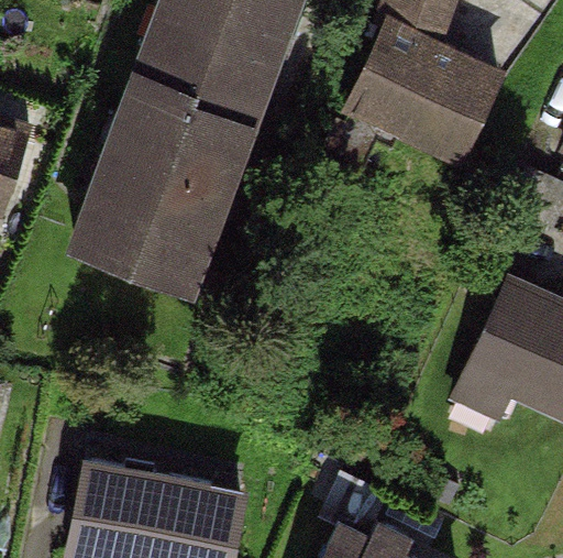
[(302,0),(157,0),(68,238),(196,286),(302,0)]
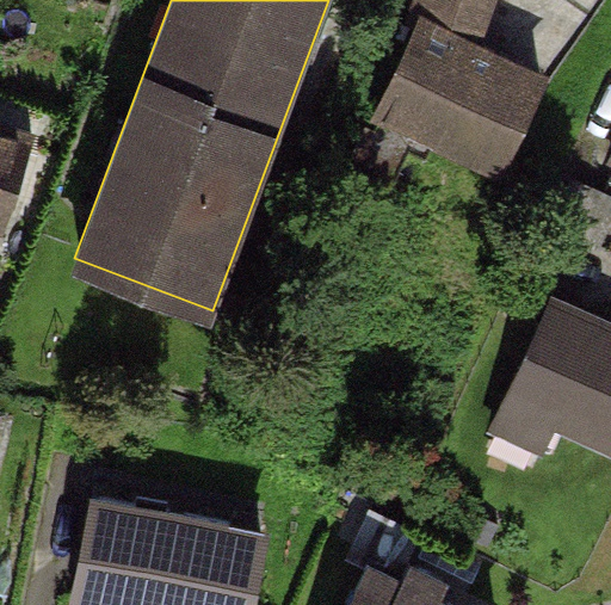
[(555,79),(419,16),(370,122),(506,185),(555,79)]
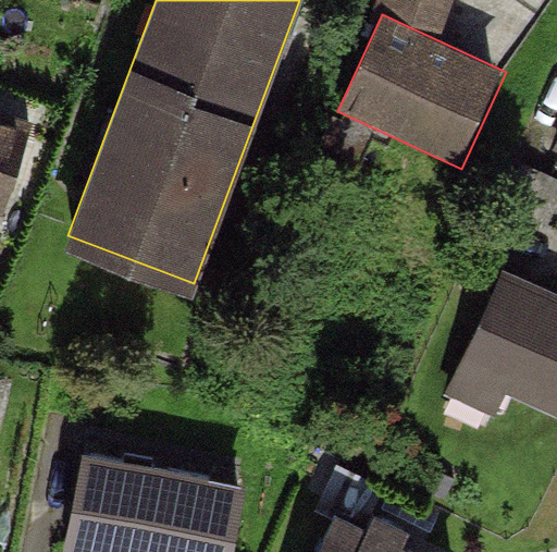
[(0,208),(17,156),(0,149),(0,208)]
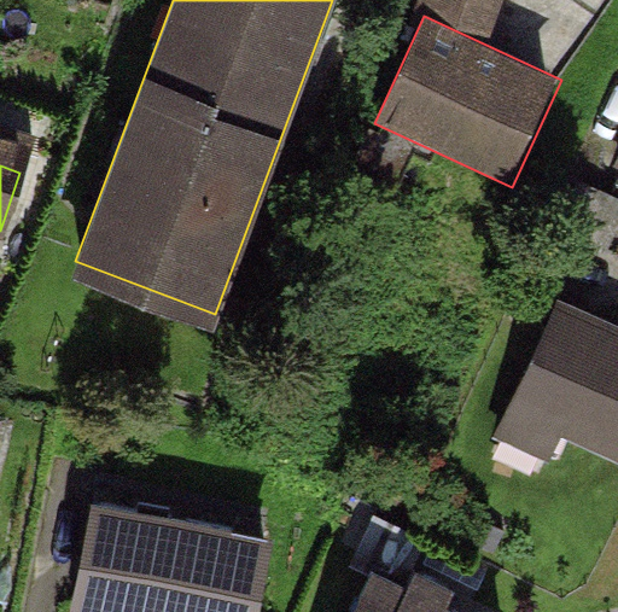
[(617,308),(567,286),(517,402),(617,446),(617,308)]
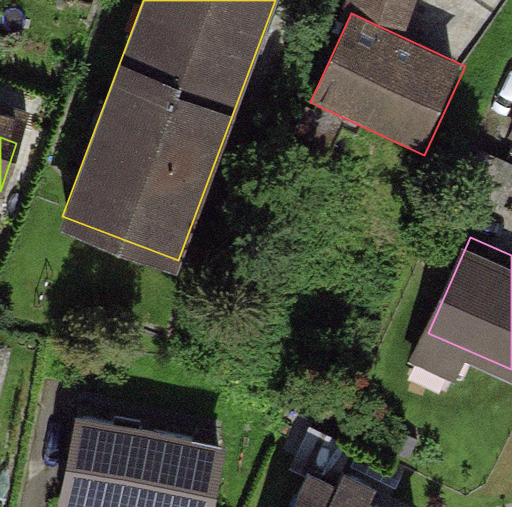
[(214,506),(225,452),(84,426),(70,506),(214,506)]
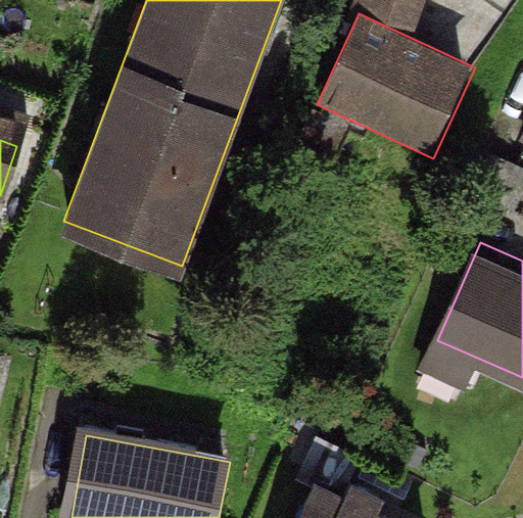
[(379,517),(315,486),(299,517),(379,517)]
